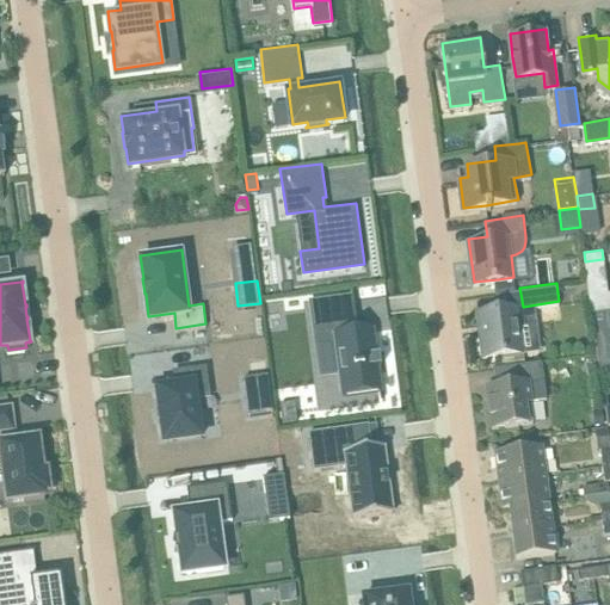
[(607,290),(590,292),(591,308),(609,306),(607,290)]
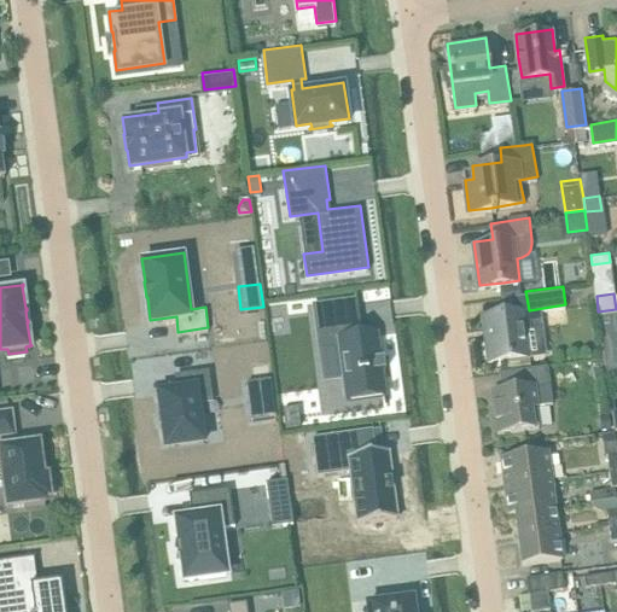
[(331,299),(315,302),(320,341),(339,338),(347,396),(385,391),(382,366),(380,366),(379,357),(380,357),(377,330),(362,332),(361,321),(335,325),(331,299)]
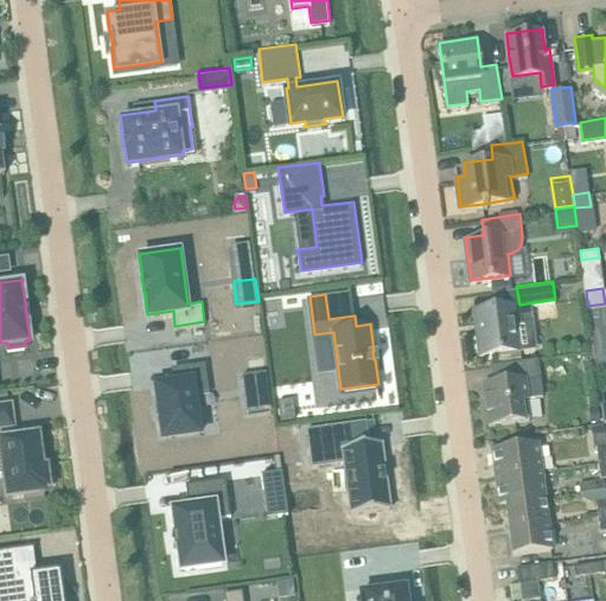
[(480,352),(504,349),(520,346),(514,301),(474,307),(480,352)]
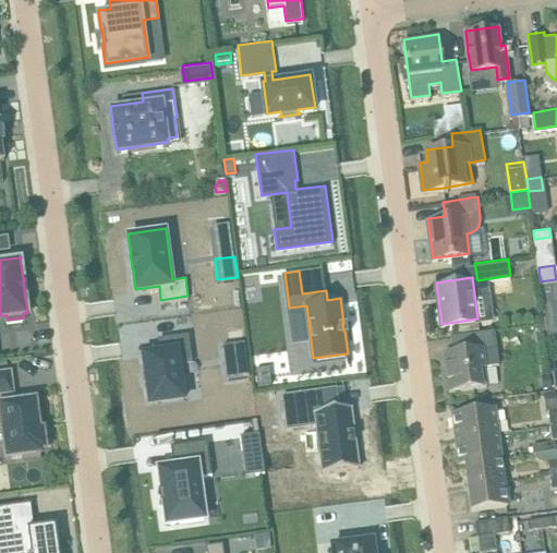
[(540,281),(543,299),(556,297),(556,279),(540,281)]
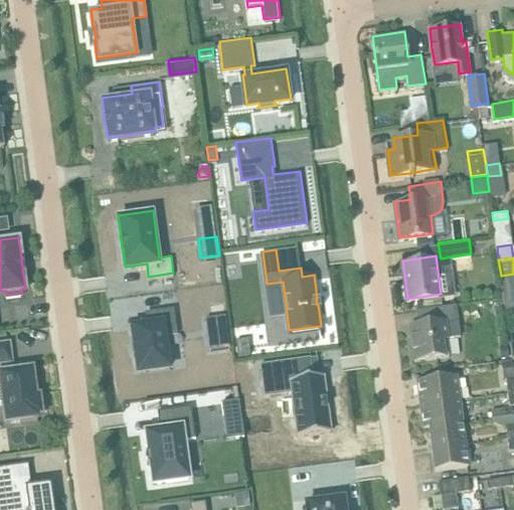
[(151,316),(132,319),(138,364),(168,360),(164,327),(176,325),(173,301),(149,304),(151,316)]
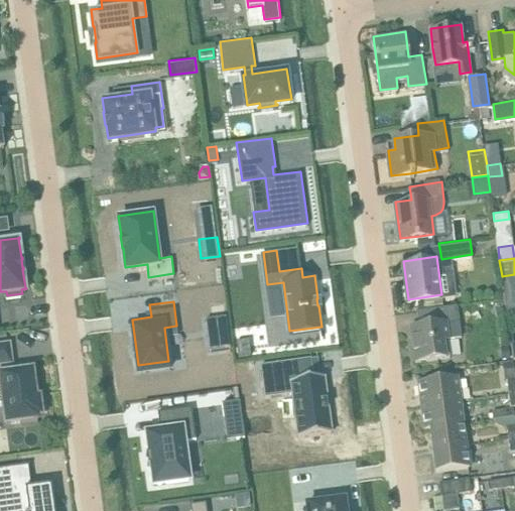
[(448,337),(462,335),(458,302),(417,307),(420,324),(411,325),(416,359),(451,354),(448,337)]
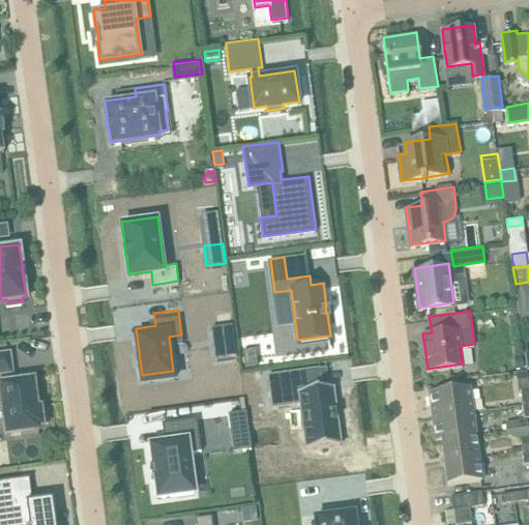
[(243,347),(245,363),(258,362),(256,345),(243,347)]
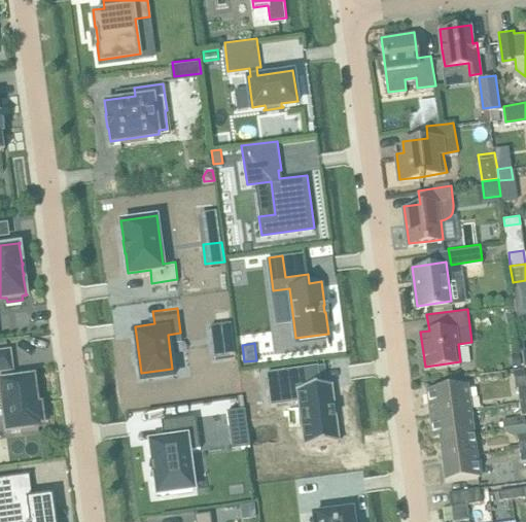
[(9,348),(0,349),(0,383),(6,428),(40,424),(39,421),(43,421),(40,403),(37,403),(33,375),(9,378),(8,367),(11,367),(9,348)]
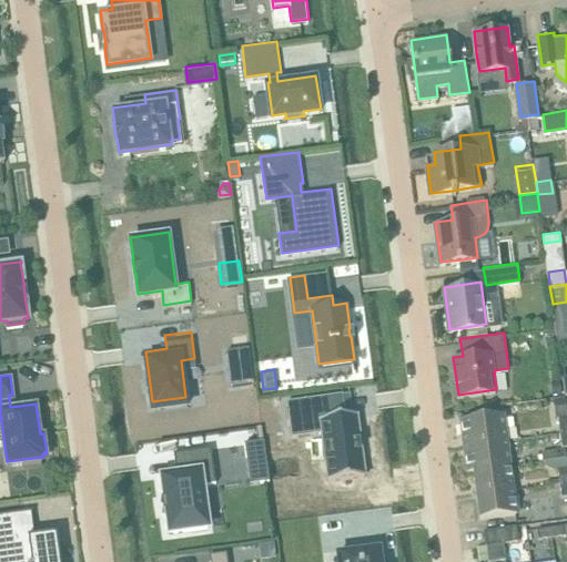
[(559,378),(552,379),(553,392),(562,391),(559,378)]
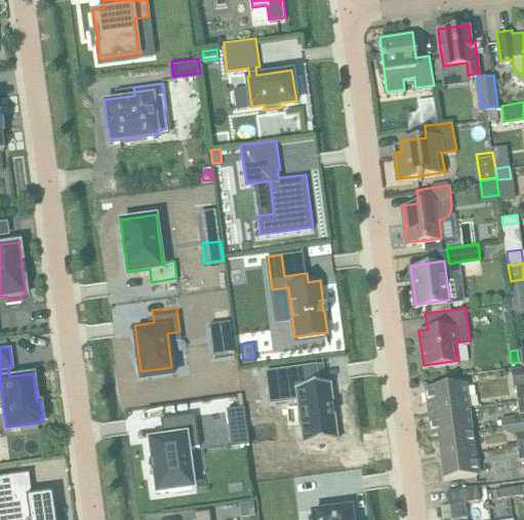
[(317,361),(266,368),(270,401),(298,397),(305,442),(337,438),(330,381),(320,382),(317,361)]
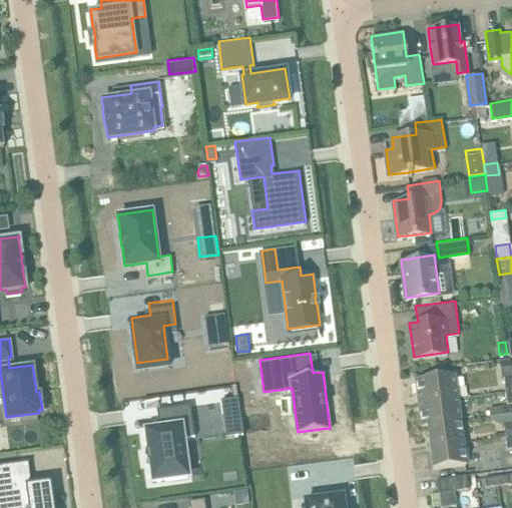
[(511,357),(500,359),(502,374),(511,373),(511,357)]
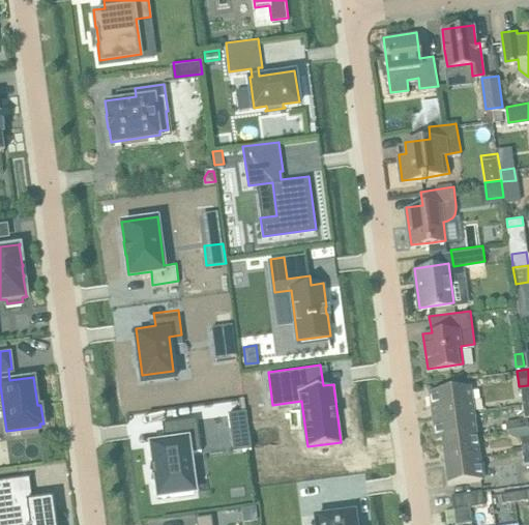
[(433,413),(473,407),(472,396),(479,395),(478,386),(471,387),(470,384),(430,389),(433,413)]
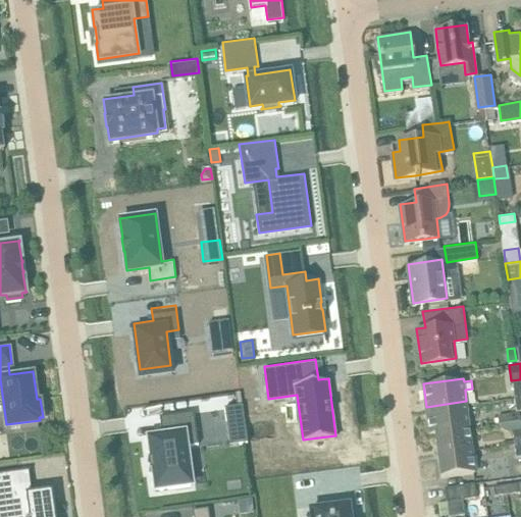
[(469,424),(466,401),(426,407),(429,429),(469,424)]
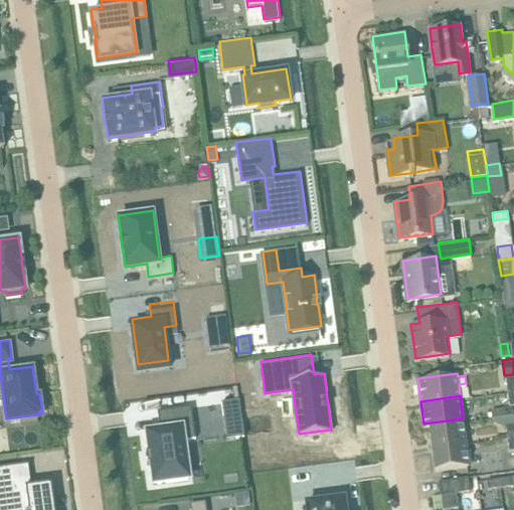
[(150,450),(146,451),(146,452),(150,452),(151,459),(148,460),(148,461),(151,461),(154,481),(189,476),(184,438),(196,436),(191,403),(157,408),(160,428),(147,430),(150,450)]
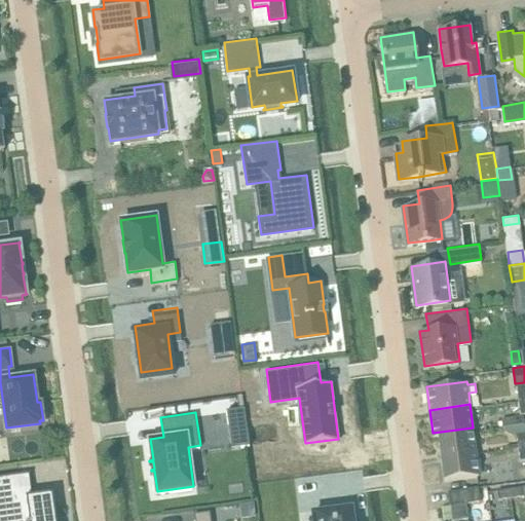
[(476,450),(473,428),(433,433),(434,435),(439,434),(442,454),(476,450)]
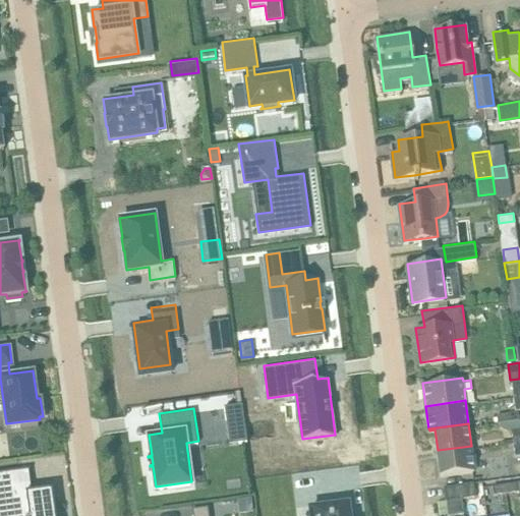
[(474,468),(471,446),(438,450),(441,473),(474,468)]
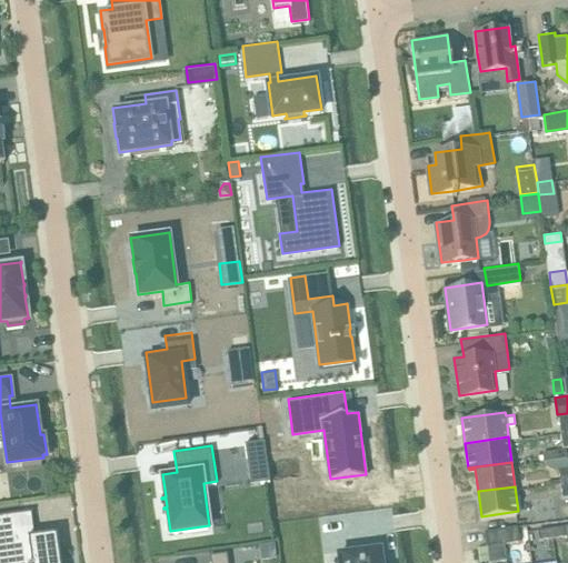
[(32,508),(0,512),(0,562),(61,562),(57,531),(28,534),(28,535),(9,538),(6,513),(33,510),(32,508)]
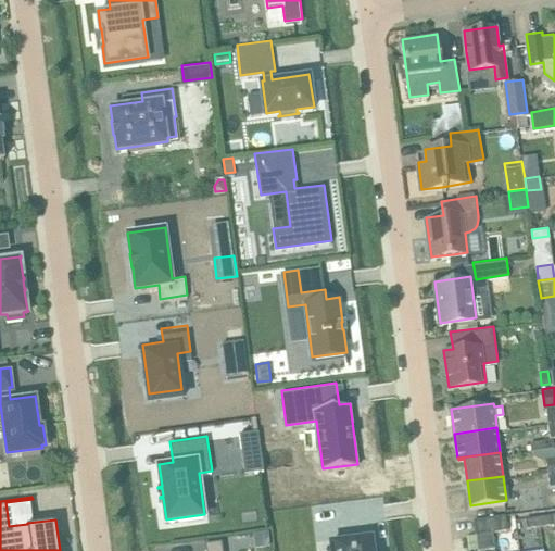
[(554,511),(553,512),(540,514),(541,524),(554,522),(554,511)]
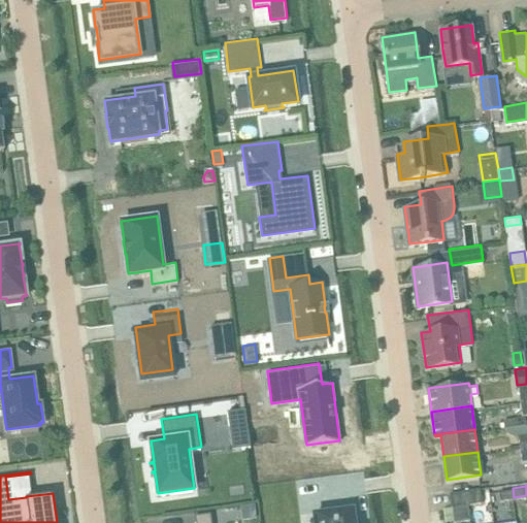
[(481,486),(470,487),(472,501),(483,500),(481,486)]
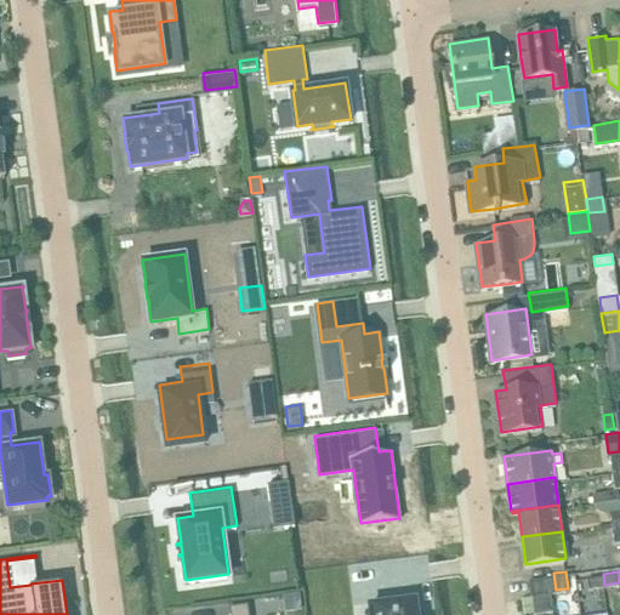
[(553,573),(530,576),(533,593),(535,610),(553,608),(552,591),(556,590),(553,573)]
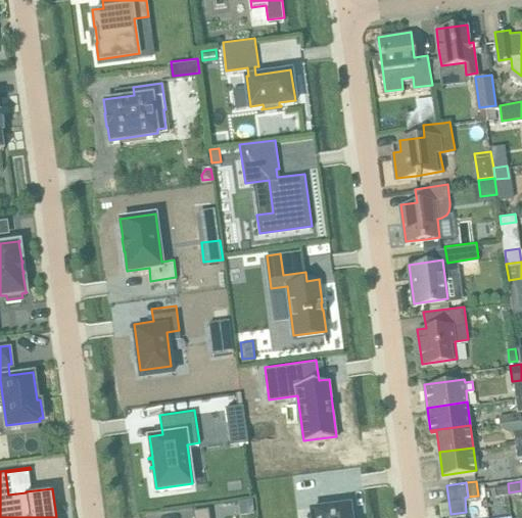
[(508,483),(494,485),(496,493),(509,492),(508,483)]
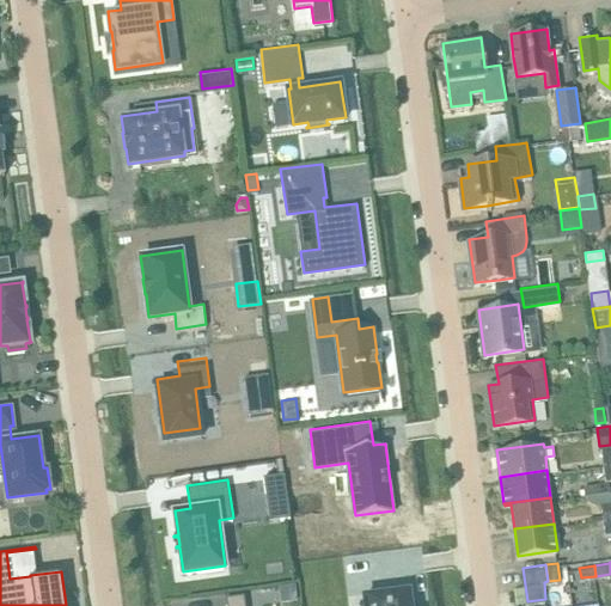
[(297,580),(281,582),(282,598),(298,595),(297,580)]
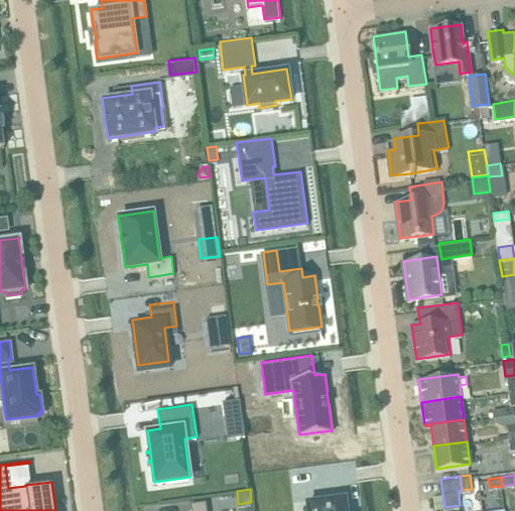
[(347,510),(345,496),(306,502),(307,510),(347,510)]
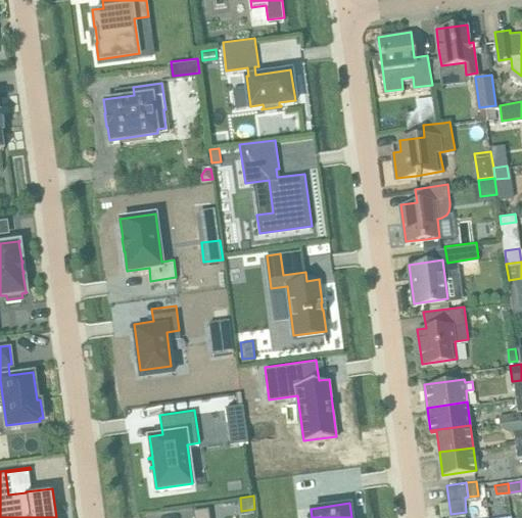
[(194,517),(209,517),(208,506),(193,508),(194,517)]
